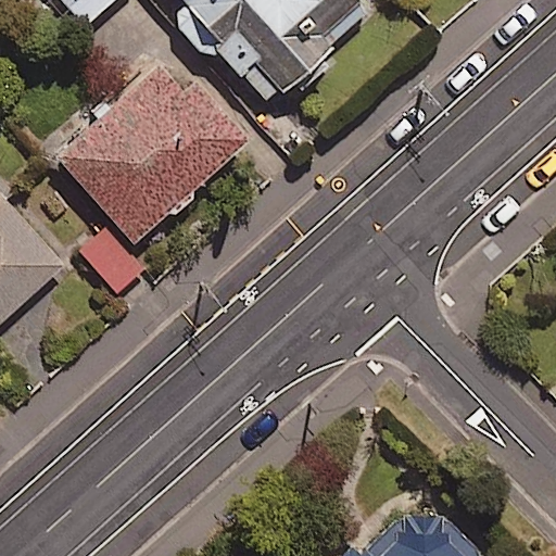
[(115,0),(60,0),(86,28),(115,0)]
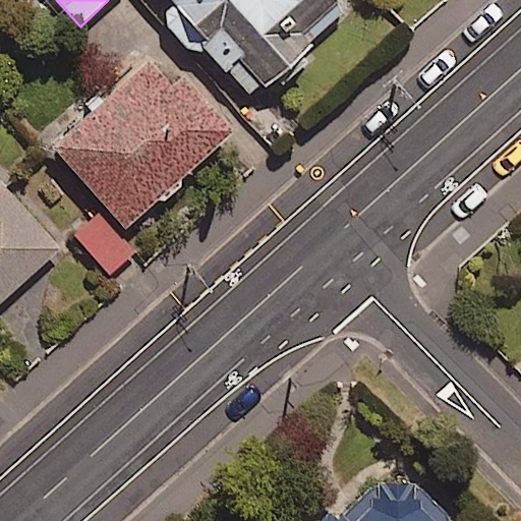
[(347,13),(335,0),(169,0),(176,6),(161,20),(193,55),(201,47),(251,101),(347,13)]
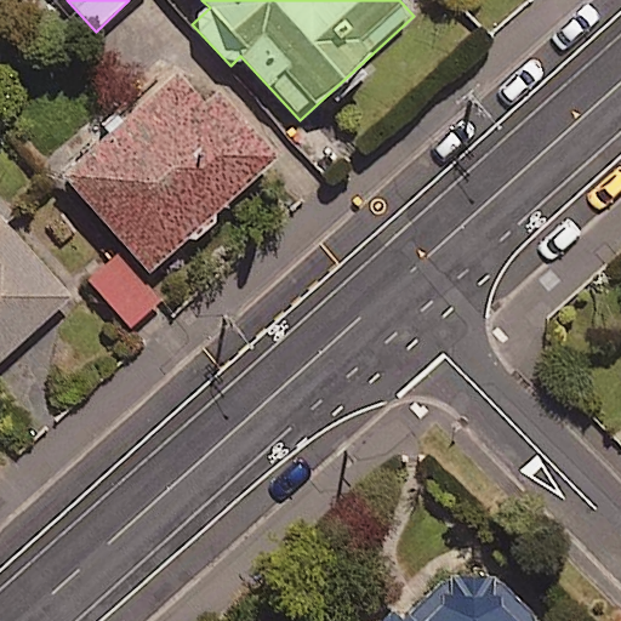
[(129,119),(121,110),(55,167),(147,275),(274,166),(227,112),(214,123),(176,79),(129,119)]
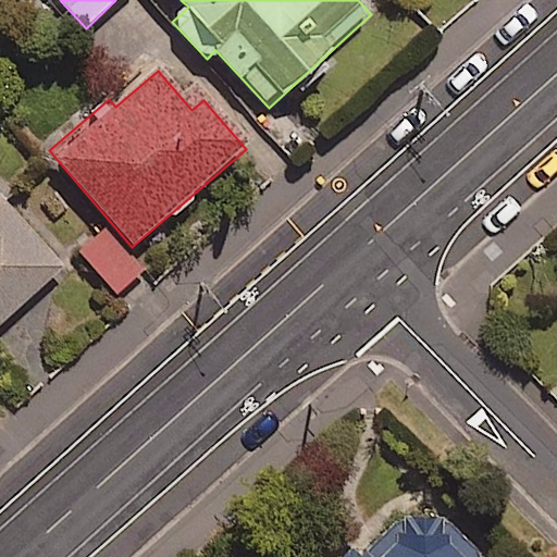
[(0,197),(0,324),(63,269),(0,197)]
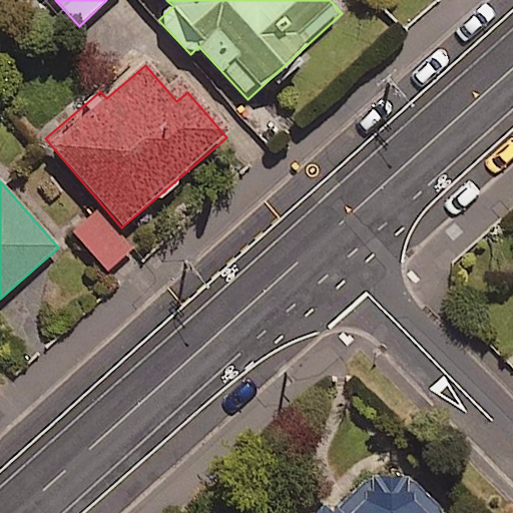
[(133,247),(95,205),(69,229),(107,272),(133,247)]
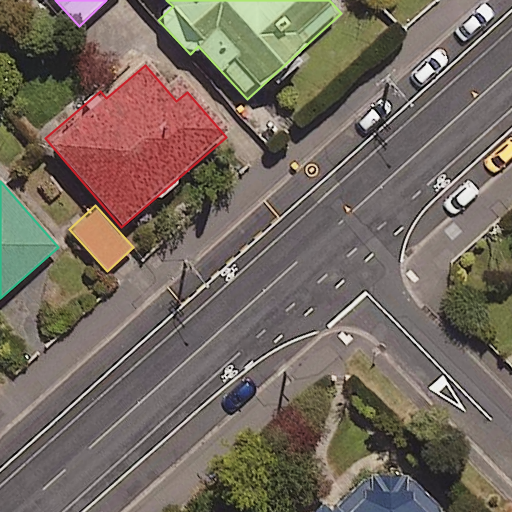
[(511,309),(497,325),(511,339),(511,309)]
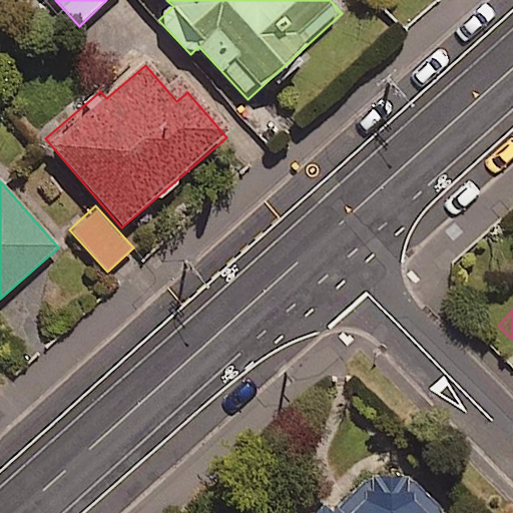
[(420,512),(368,462),(317,512),(420,512)]
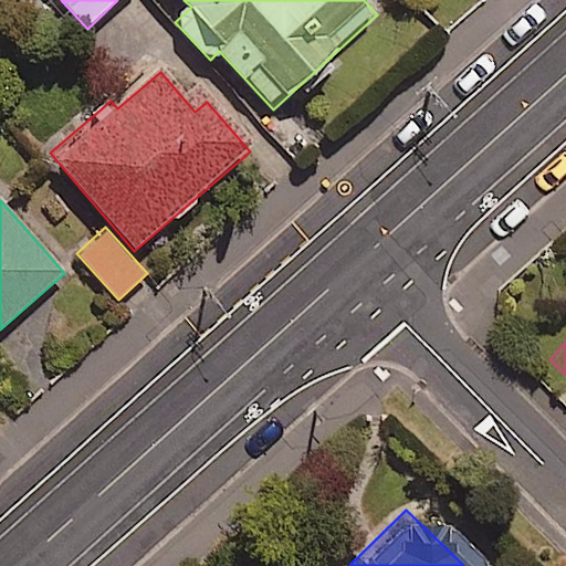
All buildings are outlined.
